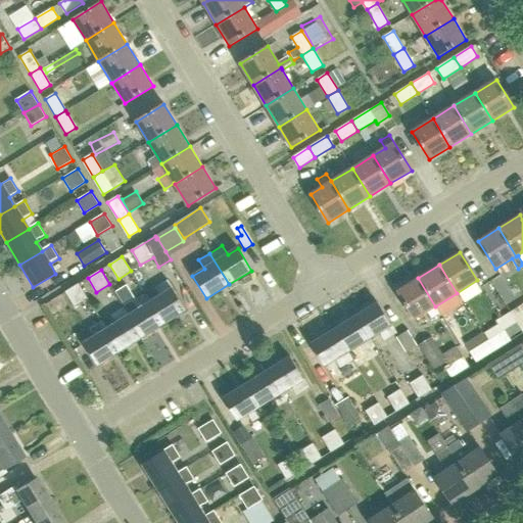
[(418,278),(396,291),(415,320),(435,306),(418,278)]
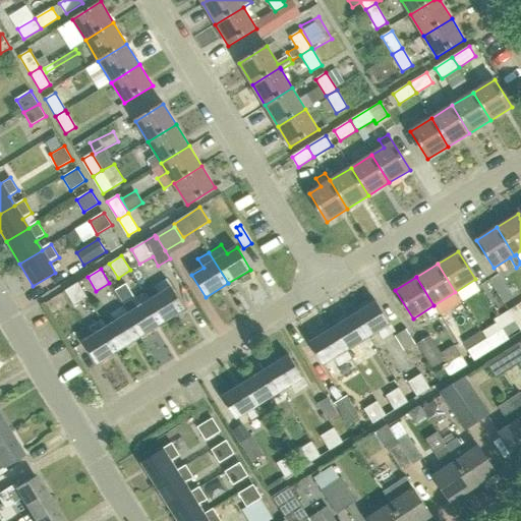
[(160,294),(150,300),(149,301),(163,324),(185,309),(167,280),(155,287),(160,294)]
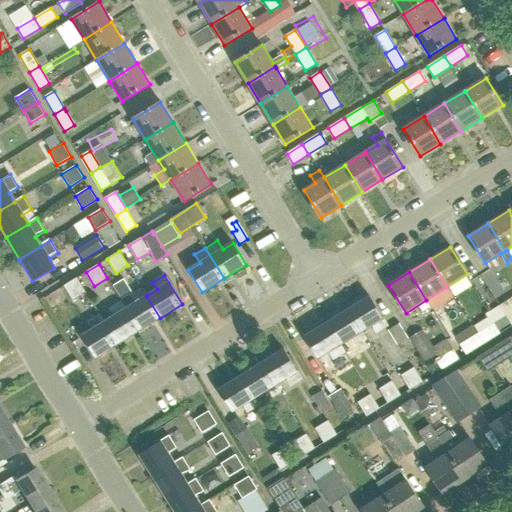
[(86,292),(77,278),(64,286),(73,300),(86,292)]
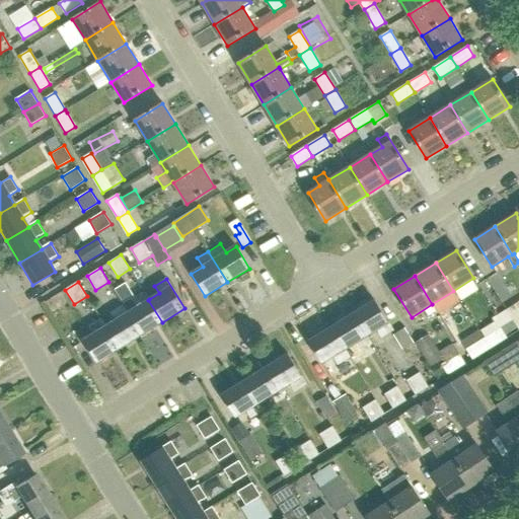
[(140,336),(162,322),(148,300),(149,299),(144,292),(133,299),(138,306),(128,312),(127,313),(140,336)]
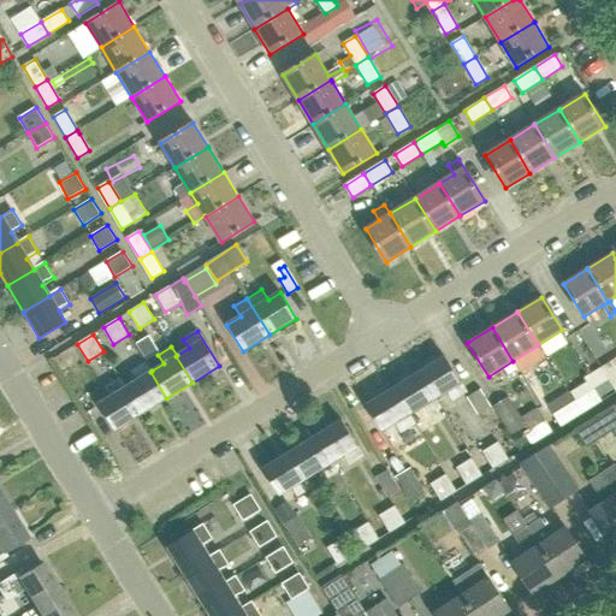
[(445,356),(419,373),(436,400),(448,392),(452,402),(467,392),(445,356)]
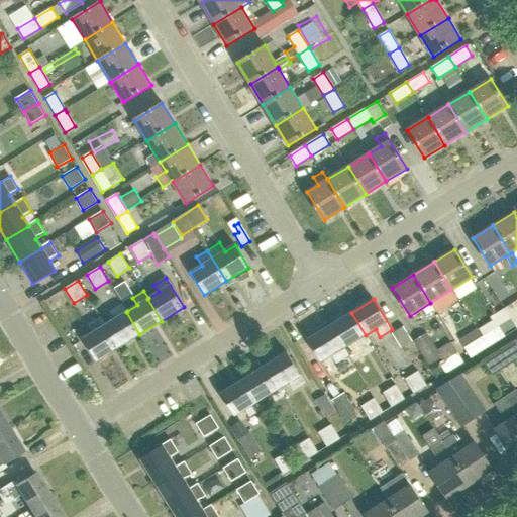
[(118,348),(139,334),(126,312),(127,311),(122,304),(110,312),(114,319),(105,325),(104,326),(118,348)]
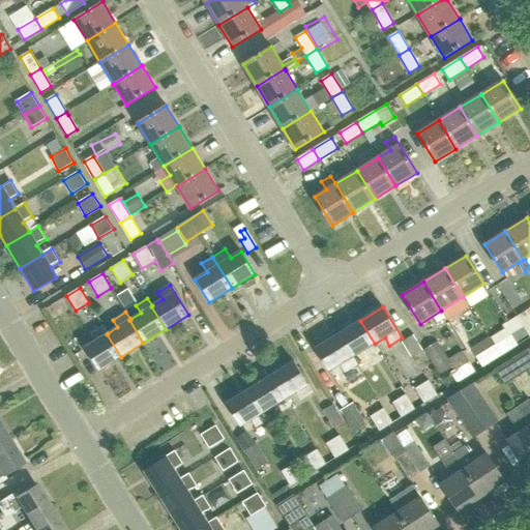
[(380,352),(375,344),(360,321),(337,334),(352,358),(353,357),(362,352),(367,359),(380,352)]
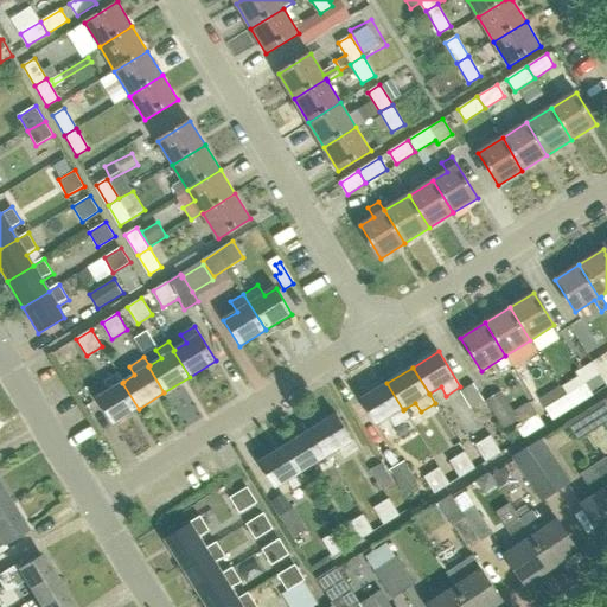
[(122,383),(123,382),(117,374),(103,382),(108,391),(96,398),(113,425),(139,409),(122,383)]
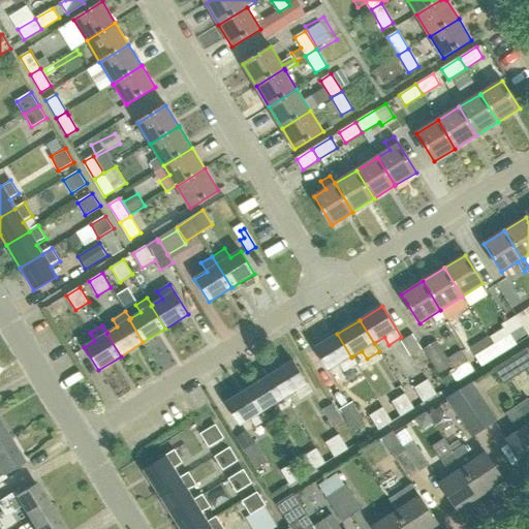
[(337,334),(315,348),(330,371),(340,365),(345,372),(358,365),(352,356),(351,358),(337,334)]
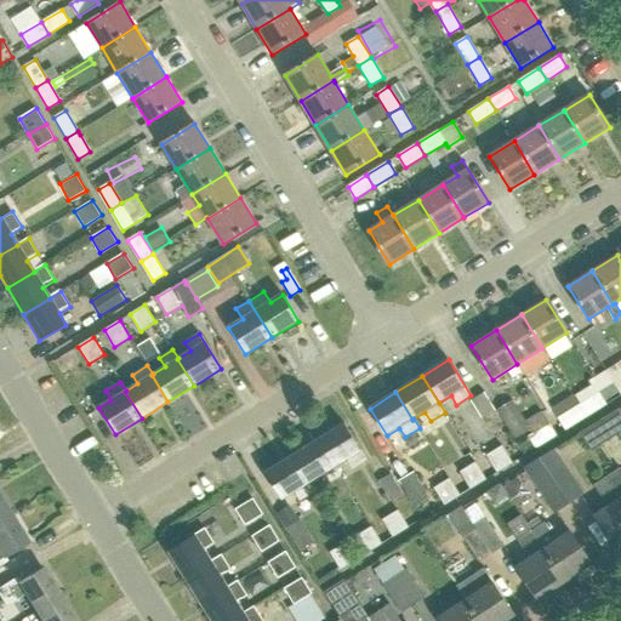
[(607,404),(599,392),(579,405),(586,416),(607,404)]
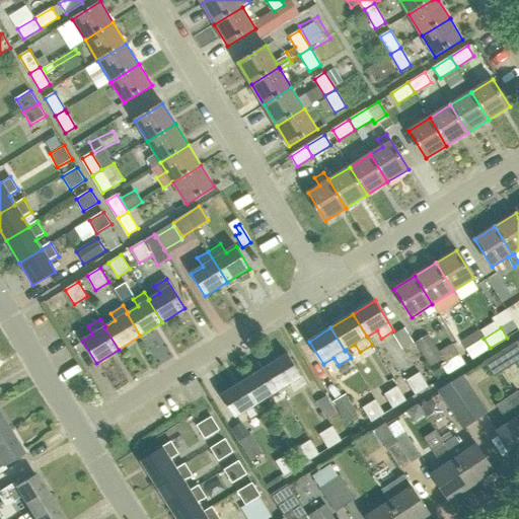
[(414,343),(405,328),(393,335),(401,350),(414,343)]
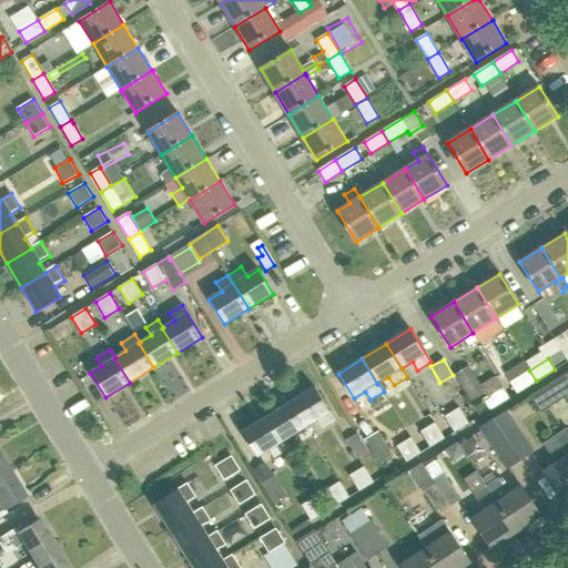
[(480,385),(469,365),(453,374),(469,402),(486,393),(488,396),(483,398),(489,409),(509,398),(496,376),(480,385)]
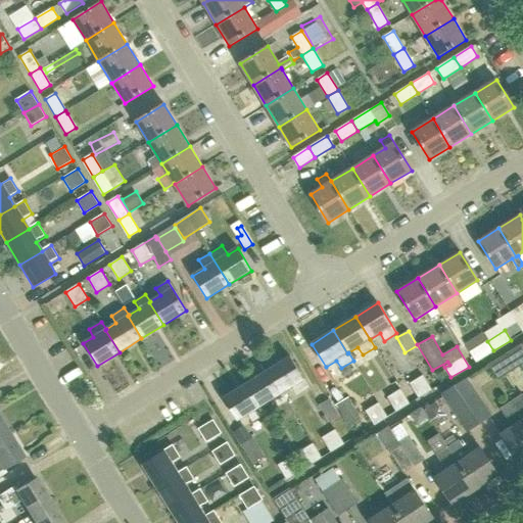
[(487,341),(471,351),(477,362),(493,350),(487,341)]
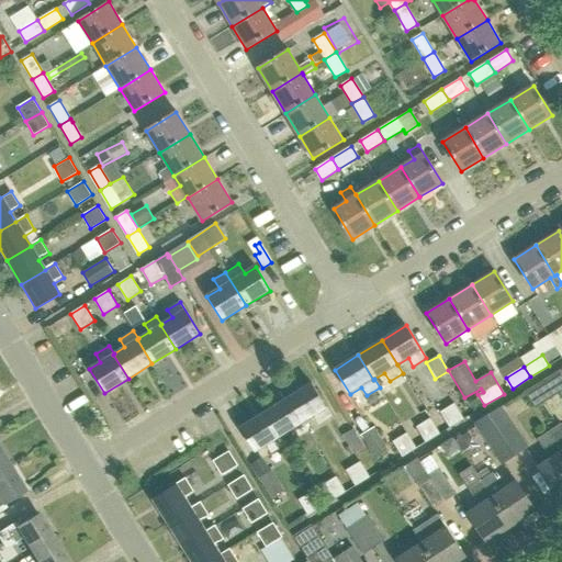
[(546,385),(528,397),(535,408),(559,393),(561,397),(561,377),(561,375),(546,385)]
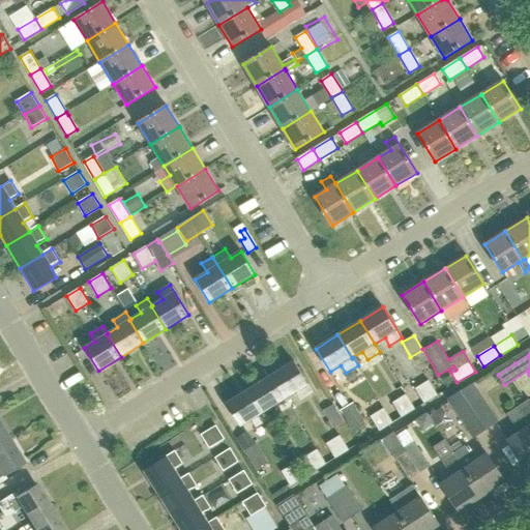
[(286,399),(287,398),(297,391),(301,399),(313,391),(294,361),(271,376),(286,399)]
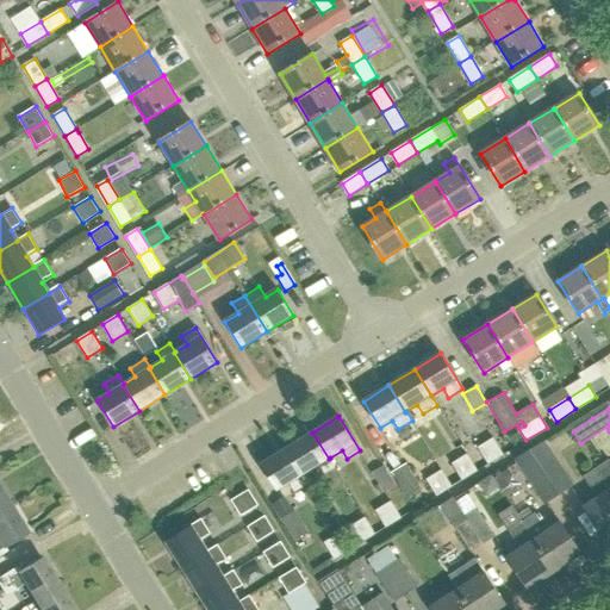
[(329,459),(312,433),(286,449),(303,475),(304,474),(316,467),(321,474),(335,466),(330,458),(329,459)]
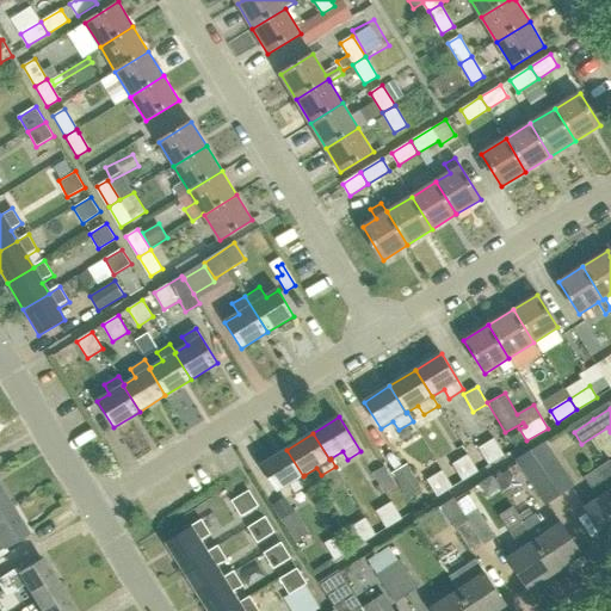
[(505,456),(494,438),(477,448),(489,467),(505,456)]
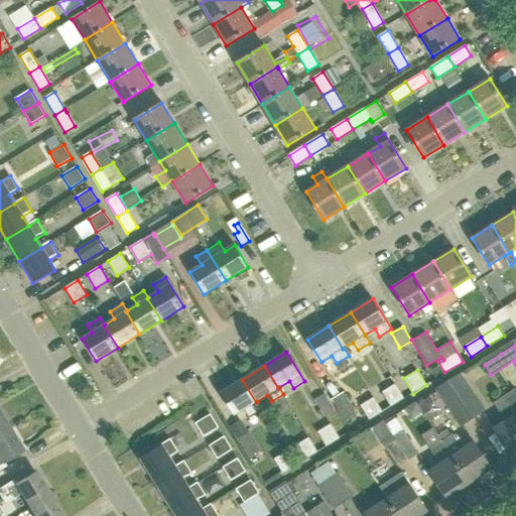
[(448,382),(472,418),(485,411),(462,374),(448,382)]
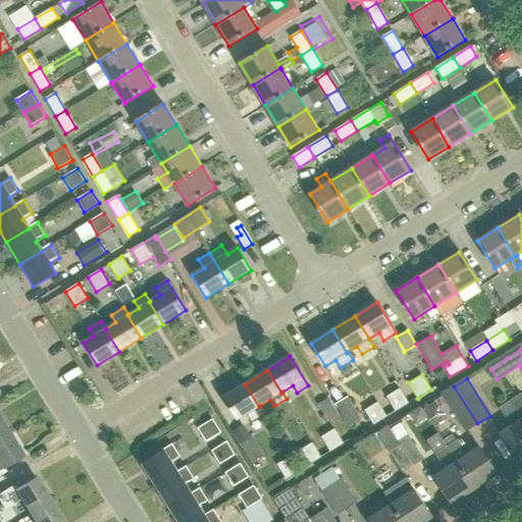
[(265,412),(260,406),(259,407),(245,384),(223,398),(237,420),(238,419),(243,426),(265,412)]
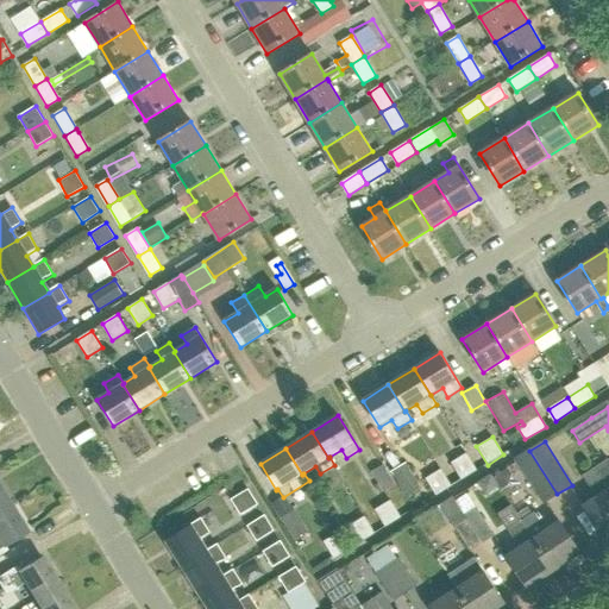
[(544,503),(557,494),(529,451),(516,459),(544,503)]
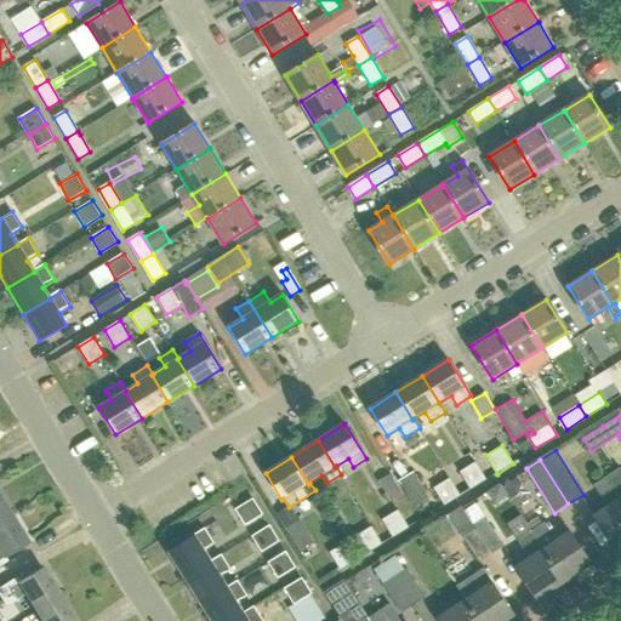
[(485,478),(476,462),(461,471),(471,488),(485,478)]
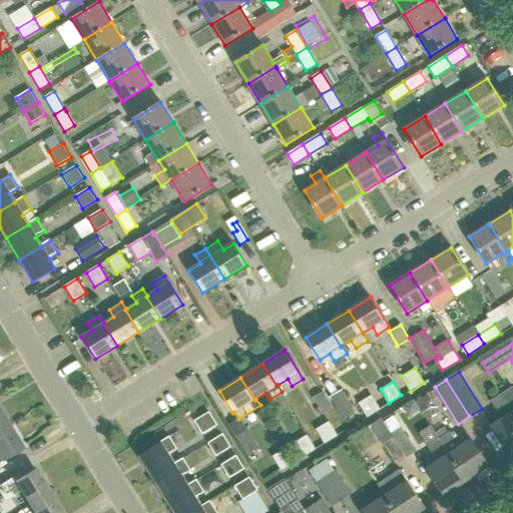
[(355,411),(342,390),(330,397),(342,418),(355,411)]
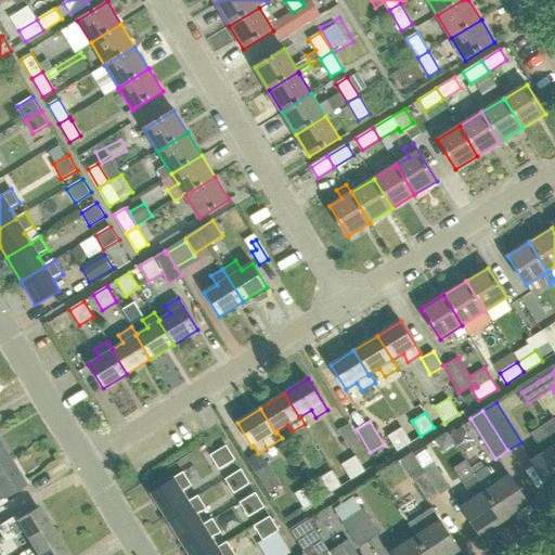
[(554,425),(545,431),(554,447),(554,425)]
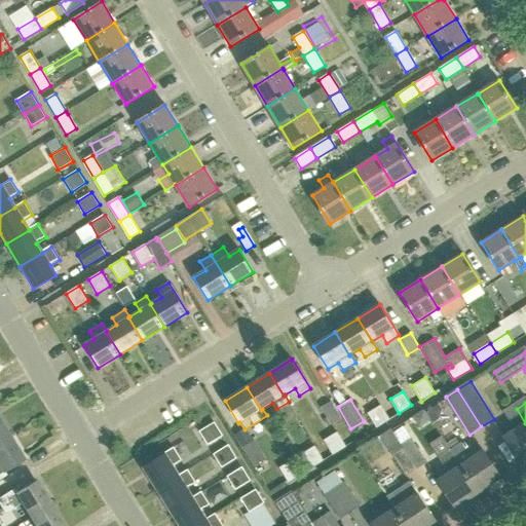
[(389,419),(380,405),(368,413),(377,427),(389,419)]
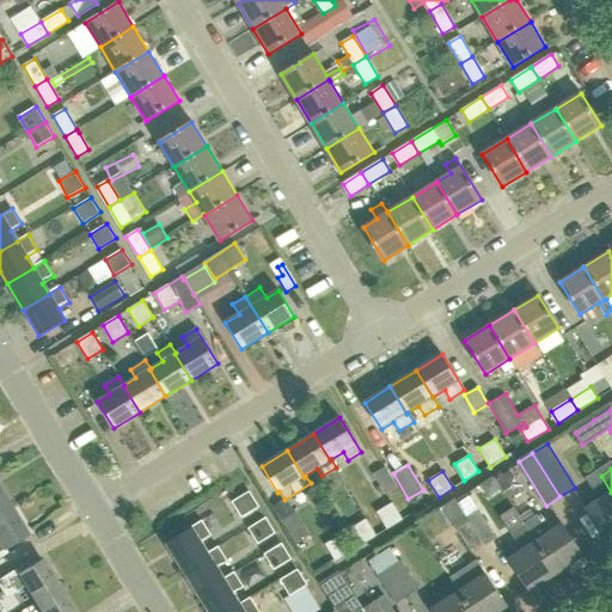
[(611,493),(601,476),(588,484),(599,500),(586,509),(607,542),(611,538),(611,493)]
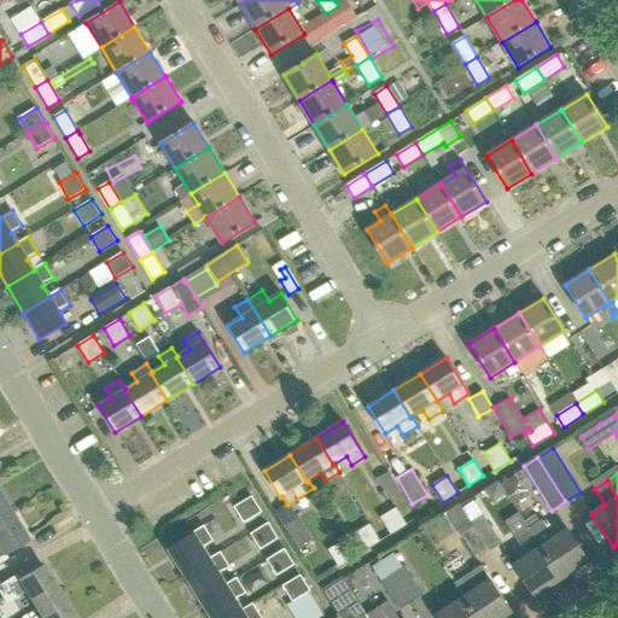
[(261,512),(252,496),(235,506),(244,522),(261,512)]
